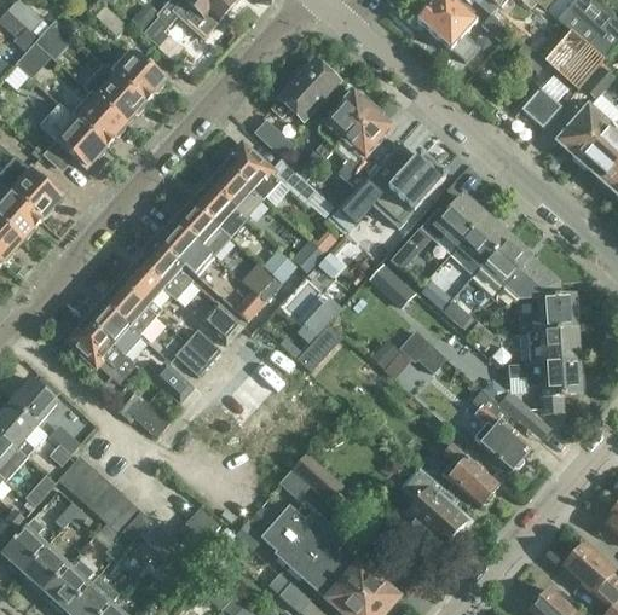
[(15,0),(6,11),(38,38),(44,30),(58,45),(69,33),(65,30),(73,23),(63,15),(56,22),(53,19),(46,28),(40,23),(44,19),(22,0),(15,0)]
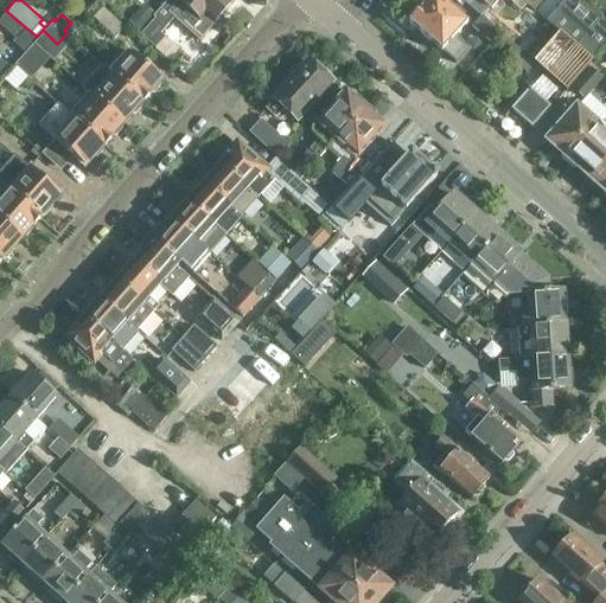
[(115,34),(123,25),(97,0),(90,0),(84,7),(94,14),(93,15),(103,25),(97,33),(106,40),(113,32),(115,34)]
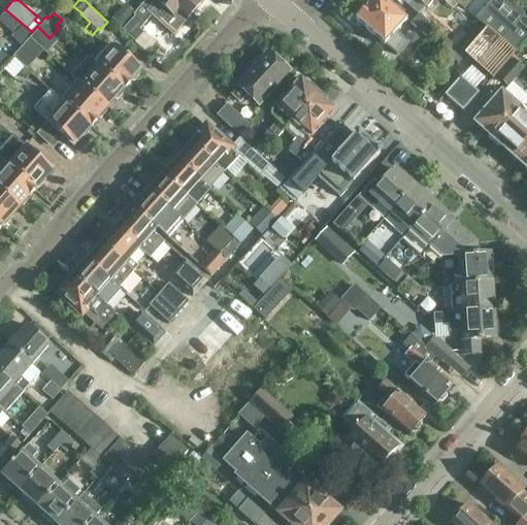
[(142,0),(132,12),(133,13),(142,21),(139,25),(140,26),(152,13),(173,33),(197,6),(190,0),(142,0)]
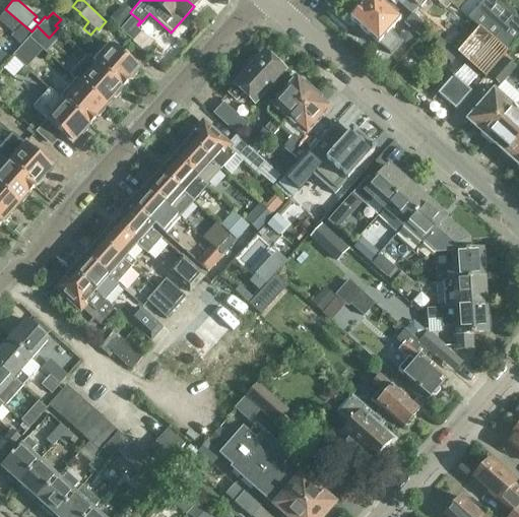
[(378,42),(378,41),(391,52),(401,41),(388,28),(399,16),(380,0),(365,0),(350,17),(378,42)]
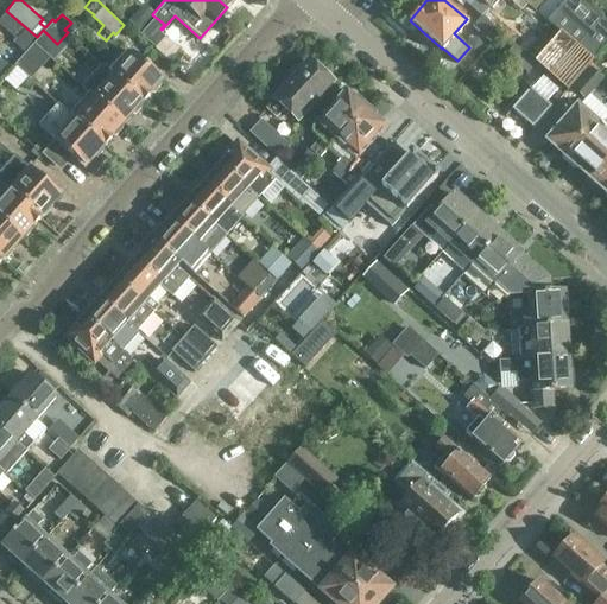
[(466,0),(481,13),(489,5),(493,7),(499,0),(466,0)]
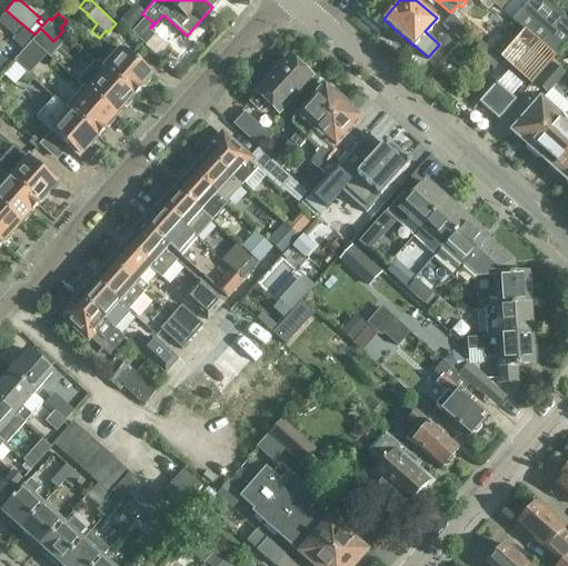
[(567,37),(567,17),(547,0),(525,0),(511,17),(554,53),(567,37)]
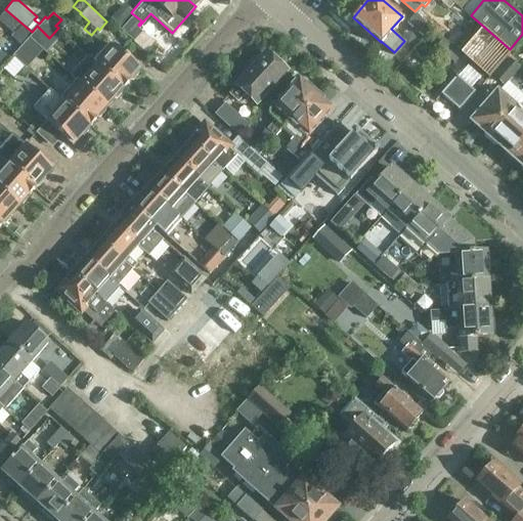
[(32,32),(5,9),(0,14),(0,18),(13,32),(11,34),(22,43),(29,36),(32,32)]
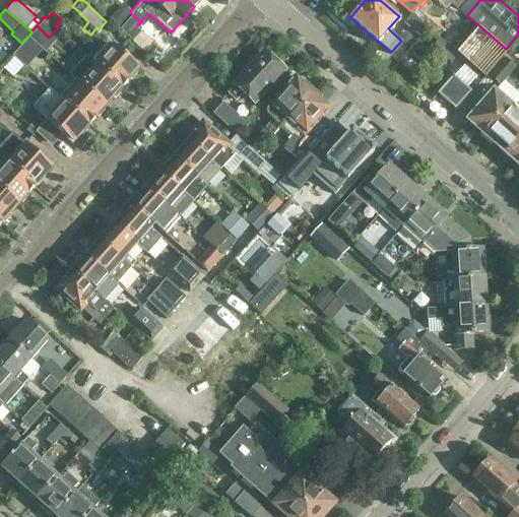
[(131,13),(119,27),(140,48),(148,40),(140,31),(142,29),(138,25),(137,24),(140,20),(131,13)]
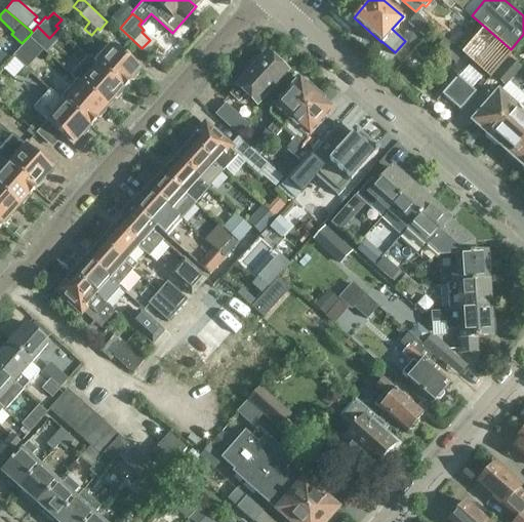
[(43,48),(29,36),(22,43),(13,54),(27,67),(43,48)]
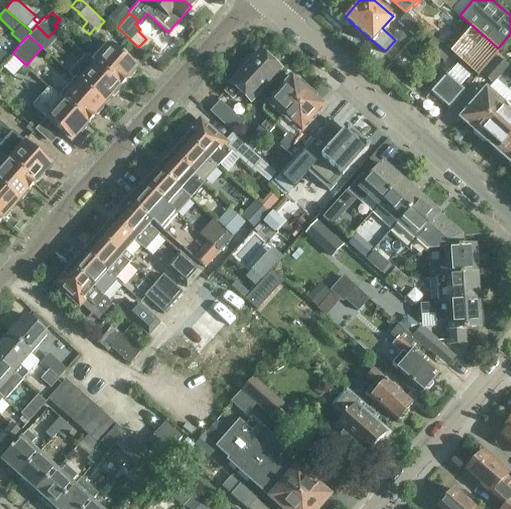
[(471,38),(460,51),(474,63),(485,51),(471,38)]
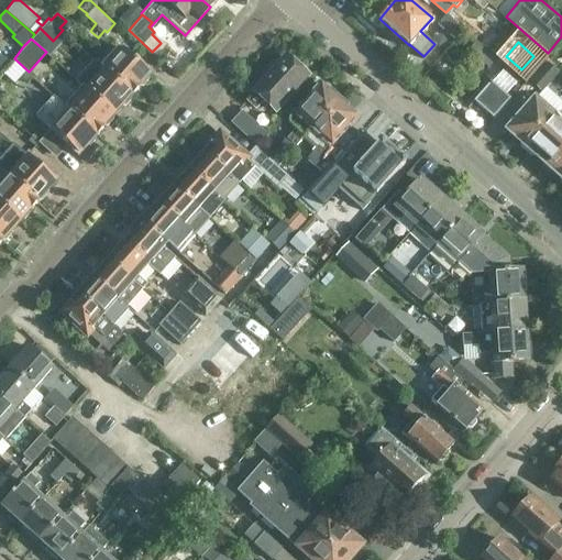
[(108,55),(100,64),(103,67),(131,92),(150,72),(122,46),(112,58),(108,55)]
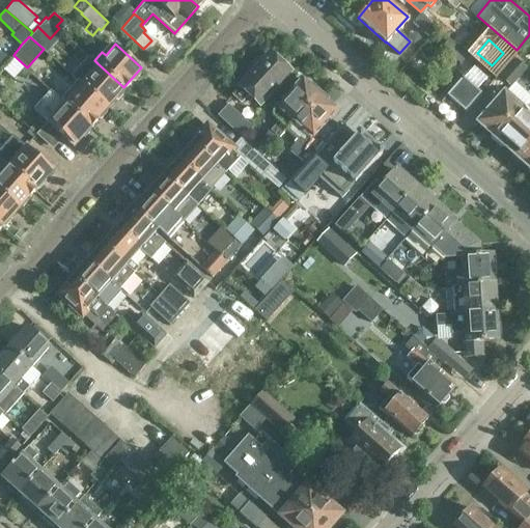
[(0,62),(8,55),(0,46),(0,62)]
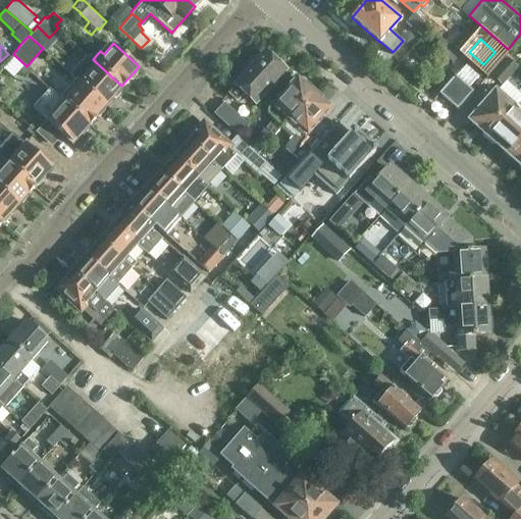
[(451,46),(445,54),(452,60),(458,53),(451,46)]
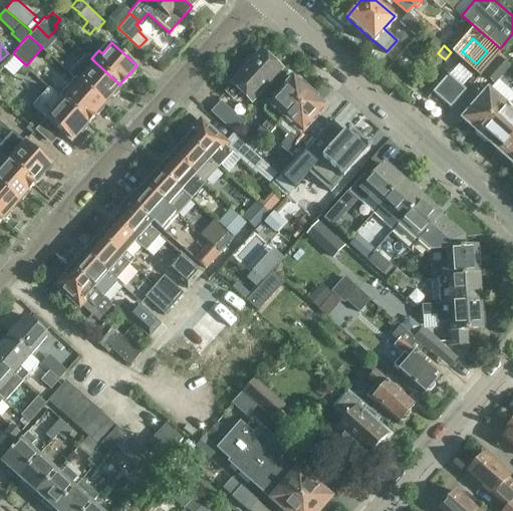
[(408,47),(398,57),(414,73),(424,62),(408,47)]
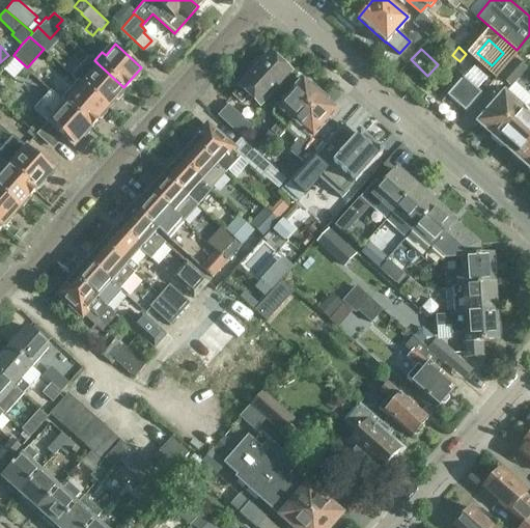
[(232,93),(242,102),(248,95),(257,104),(288,70),(270,53),(232,93)]
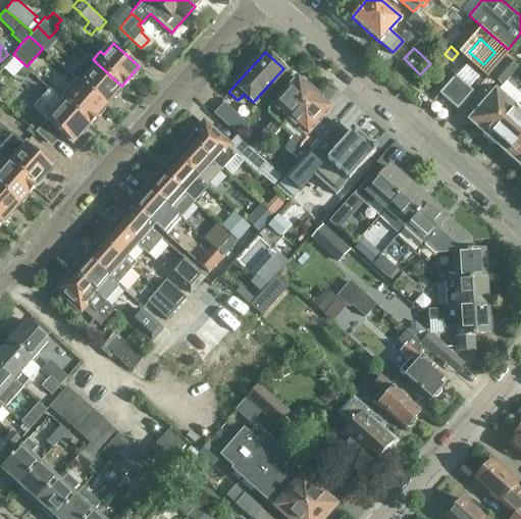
[(506,55),(489,74),(502,85),(518,66),(506,55)]
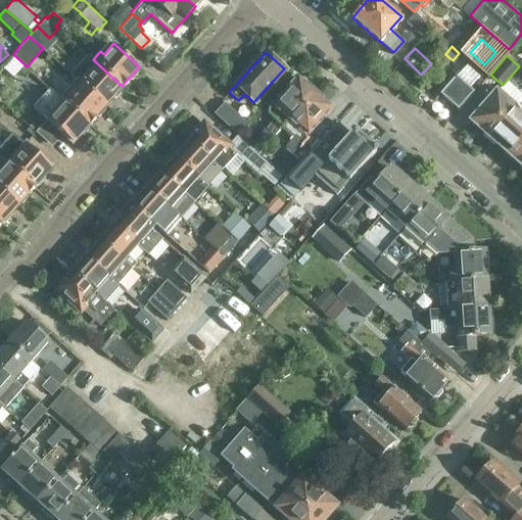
[(85,69),(77,78),(80,81),(105,104),(122,86),(96,62),(88,73),(85,69)]
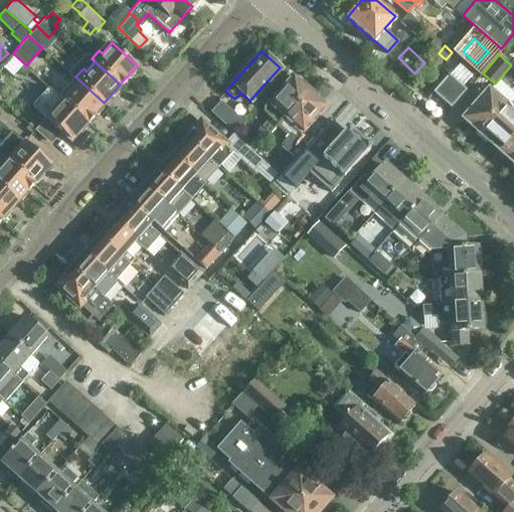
[(451,106),(466,89),(449,72),(433,91),(451,106)]
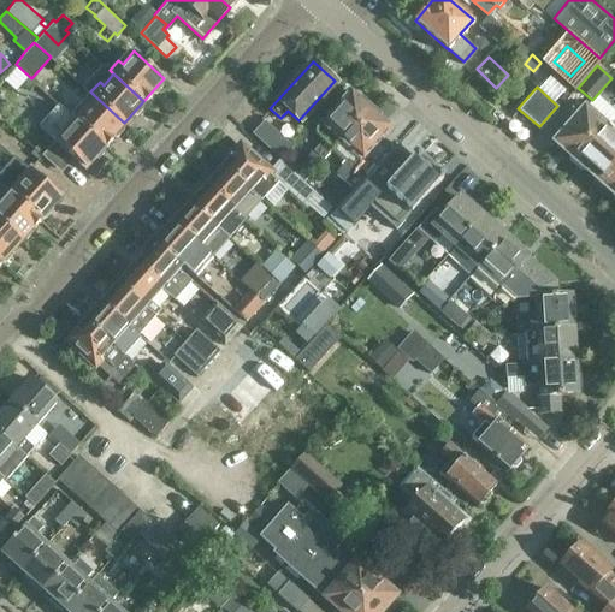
[(318,135),(323,140),(314,149),(296,170),(306,179),(324,158),(332,148),(333,149),(370,108),(355,95),(353,97),(348,93),(317,128),(318,135)]
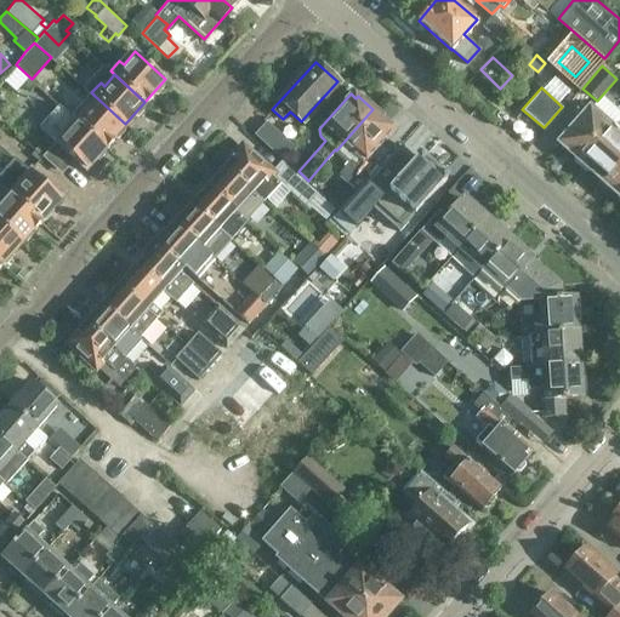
[(80,104),(72,114),(106,146),(125,124),(95,96),(85,108),(80,104)]
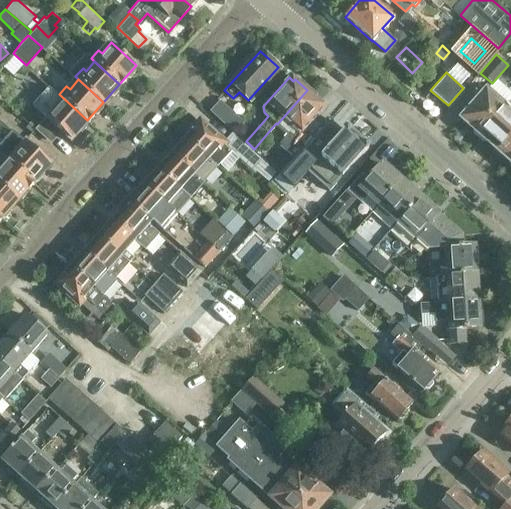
[(462,119),(480,135),(508,104),(490,88),(462,119)]
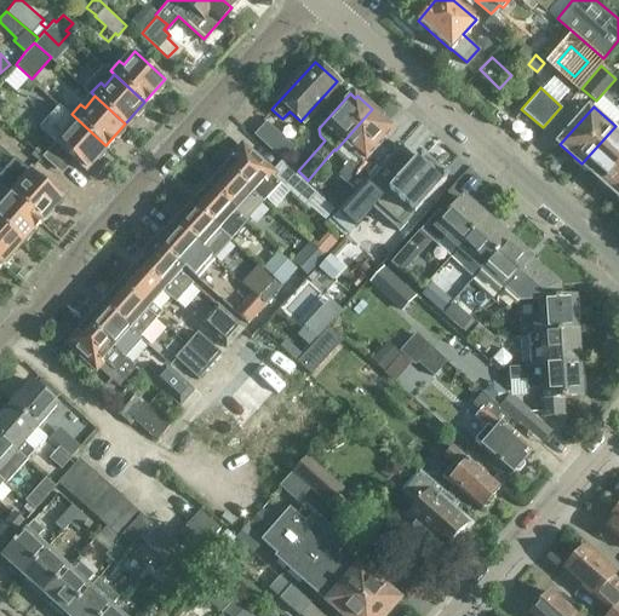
[(372,109),(336,150),(349,161),(320,194),(336,206),(338,209),(367,178),(355,167),(364,157),(366,160),(377,148),(374,147),(390,128),(388,126),(389,125),(372,109)]
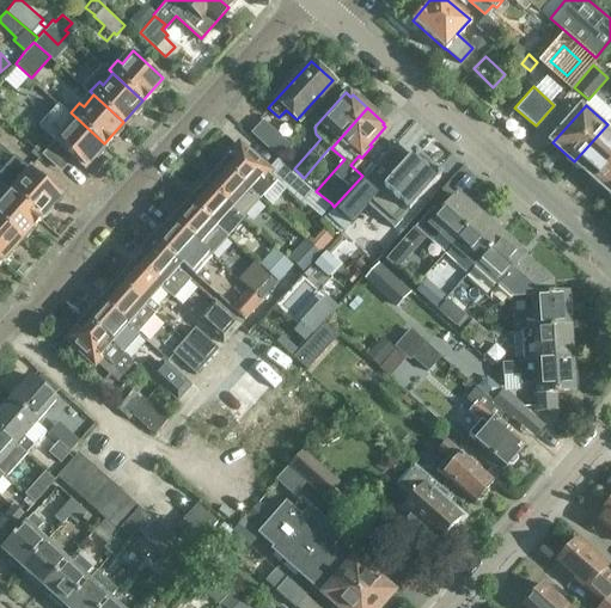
[(104,143),(71,112),(69,114),(74,117),(63,128),(60,124),(50,135),(84,166),(104,143)]
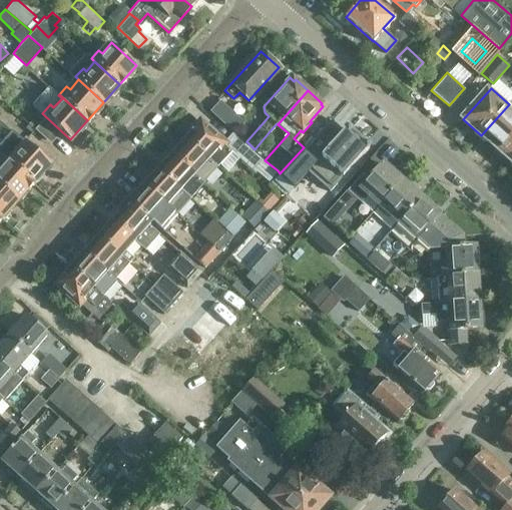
[(231,129),(241,119),(220,99),(210,110),(231,129)]
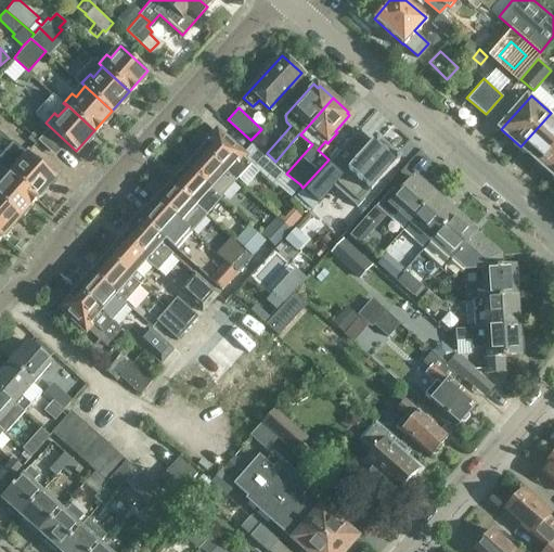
[(540,164),(553,148),(553,115),(551,113),(520,146),(540,164)]
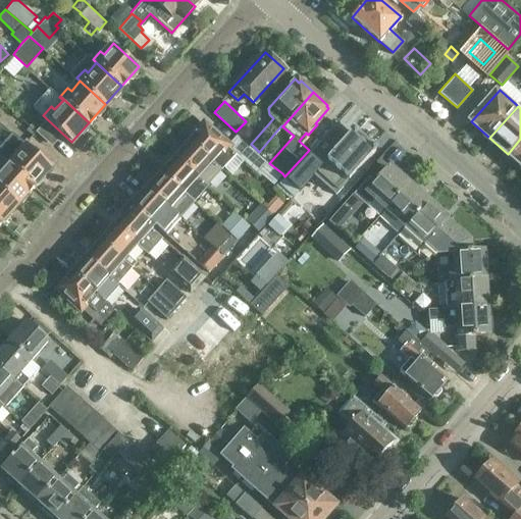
[(203,123),(188,141),(220,169),(221,168),(228,174),(242,159),(260,174),(261,173),(273,185),(277,179),(282,173),(269,163),(250,145),(237,134),(226,145),(203,123)]
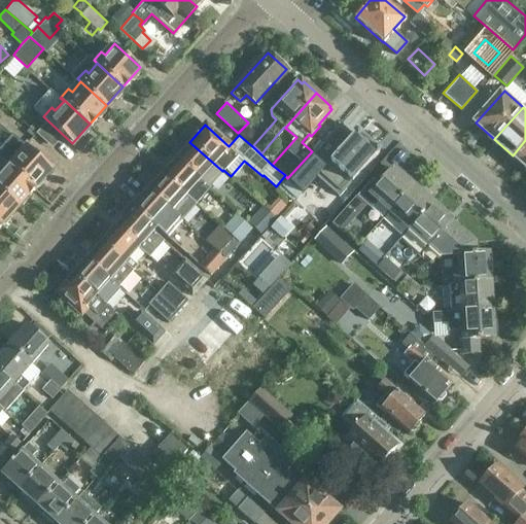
[(355,131),(330,159),(325,155),(342,137),(331,128),(315,146),(316,147),(312,151),(287,178),(285,175),(280,181),(310,207),(315,202),(321,195),(331,204),(378,151),(355,131)]
